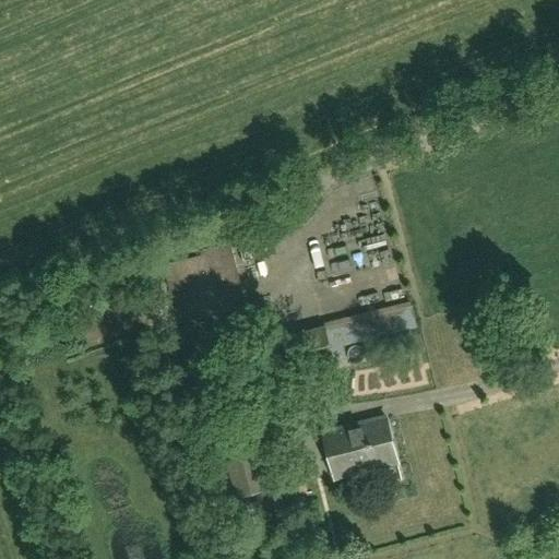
[(201,252),(202,257),(164,266),(179,325),(247,308),(230,245),(201,252)]
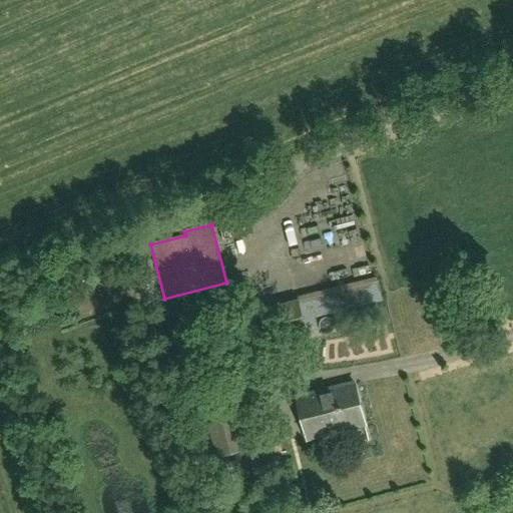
[(304,321),(383,302),(377,278),(294,299),(294,302),(260,310),(268,344),(308,334),(304,321)]
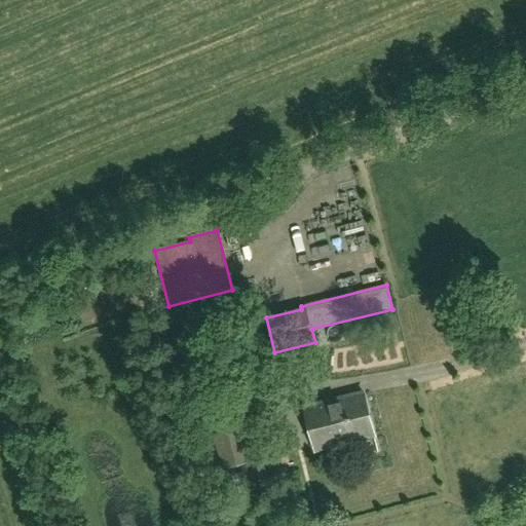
[(198,362),(171,370),(173,377),(201,370),(198,362)]
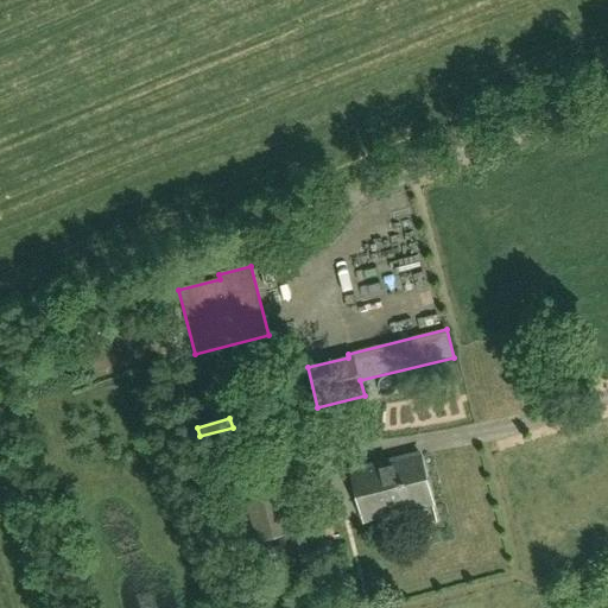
[(419,455),(404,458),(353,472),(365,521),(432,505),(419,455)]
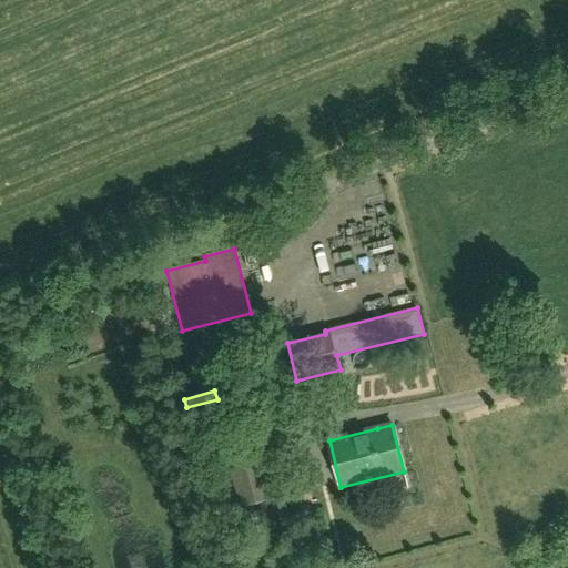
[(231,467),(242,507),(272,498),(260,458),(231,467)]
